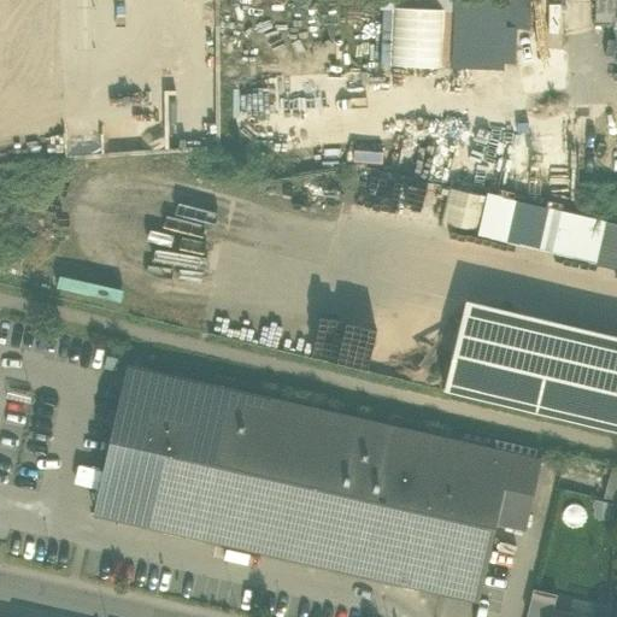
[(392,9),(444,10),(458,11),(457,0),(380,0),(380,7),(382,7),(392,9)]
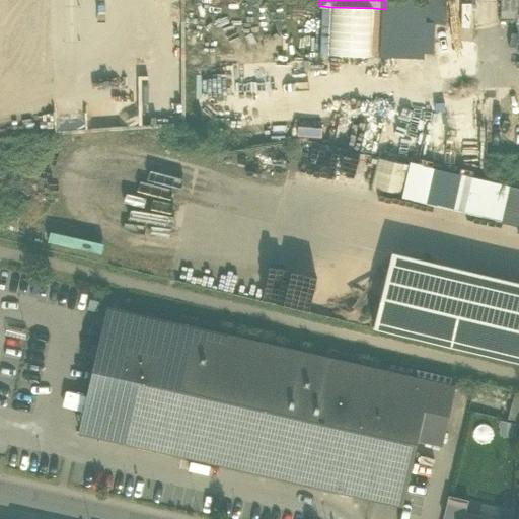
[(444,23),(444,9),(427,9),(426,0),(384,0),(385,9),(383,57),(433,51),(434,22),(444,23)]
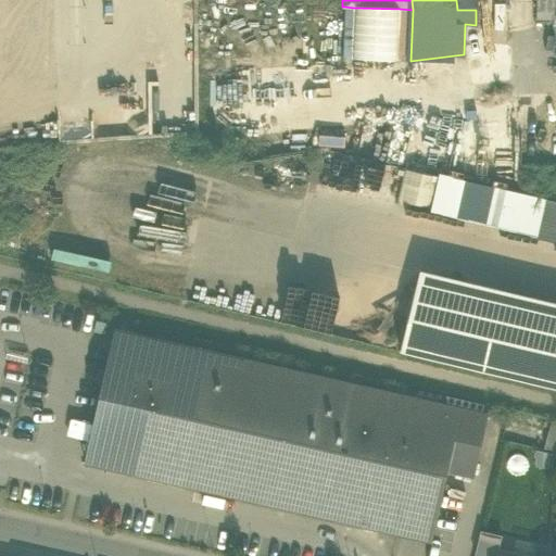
[(456,0),(457,10),(476,10),(476,0),(456,0)]
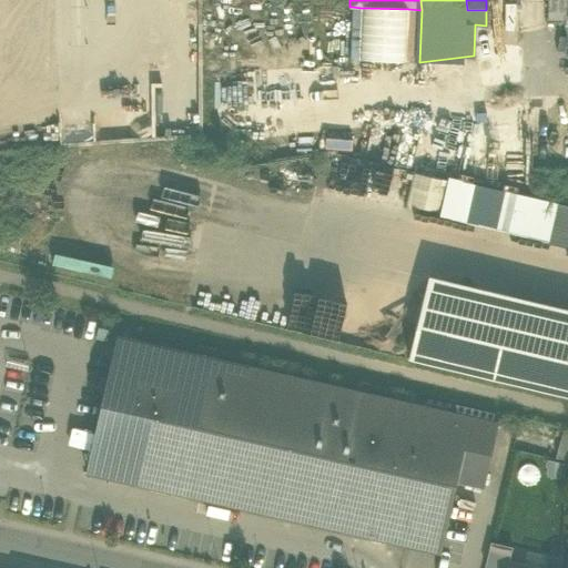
[(567,0),(548,0),(548,19),(567,19),(567,0)]
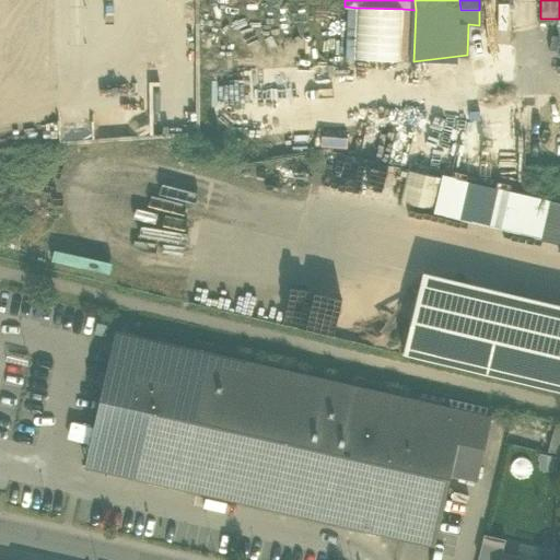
[(356,8),(347,7),(345,59),(353,59),(356,8)]
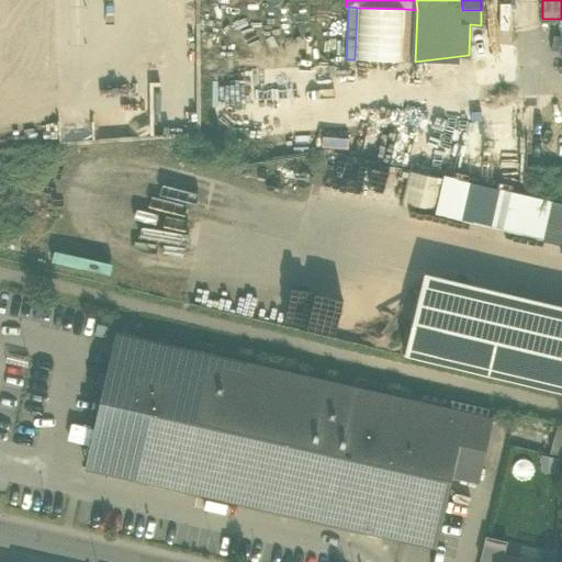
[(404,9),(357,8),(355,59),(402,60),(404,9)]
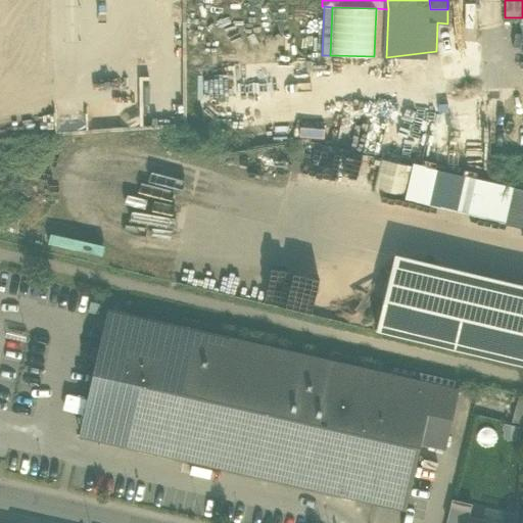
[(374,56),(386,57),(388,9),(376,8),(374,56)]
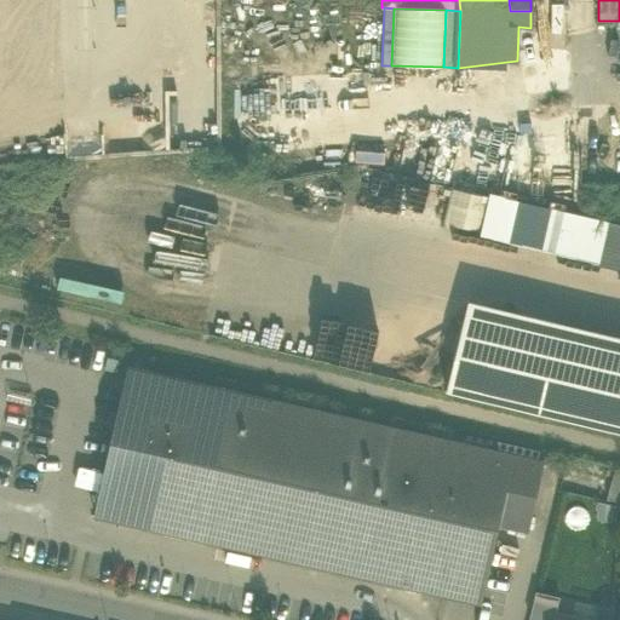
[(564,30),(535,29),(534,53),(564,55),(564,30)]
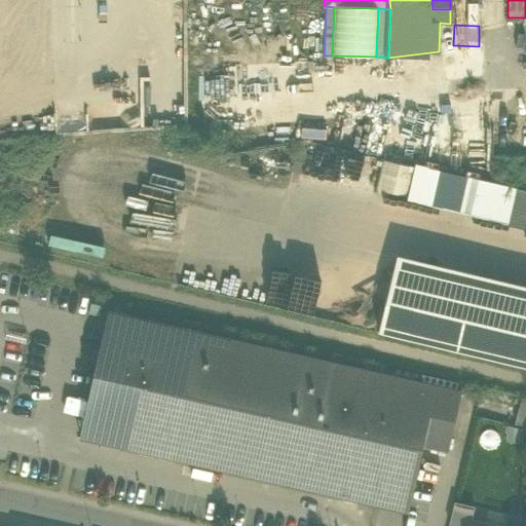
[(525,192),(515,190),(429,170),(416,166),(408,200),(508,224),(525,228),(525,192)]
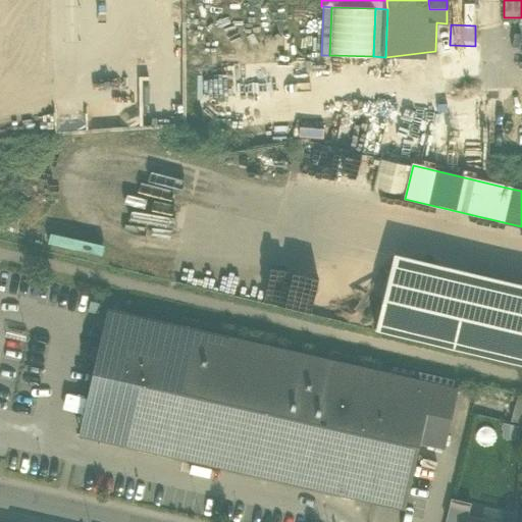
[(179,208),(183,177),(159,175),(158,185),(145,184),(143,205),(179,208)]
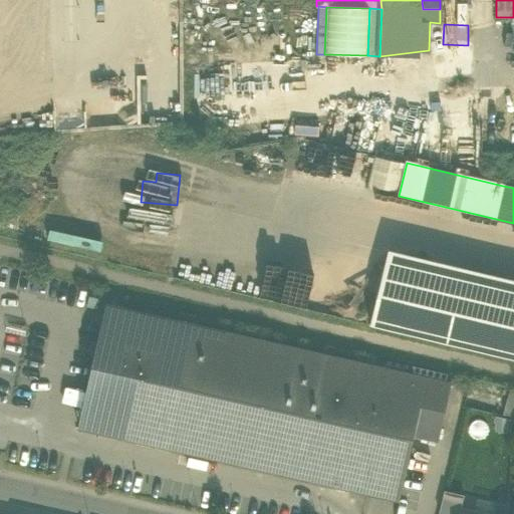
[(513,301),(513,279),(387,250),(381,270),(513,301)]
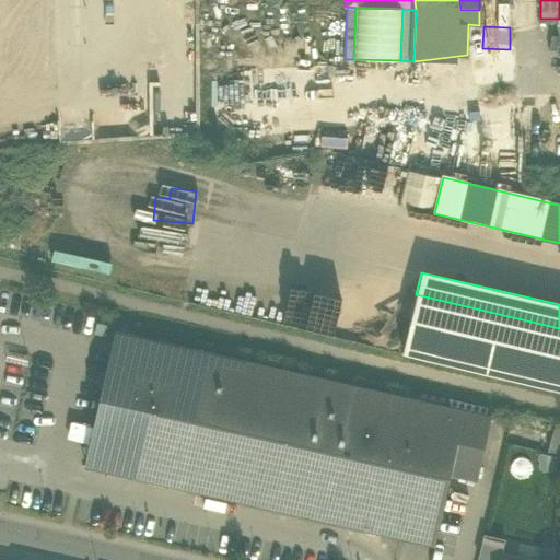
[(401,354),(559,392),(559,328),(416,294),(401,354)]
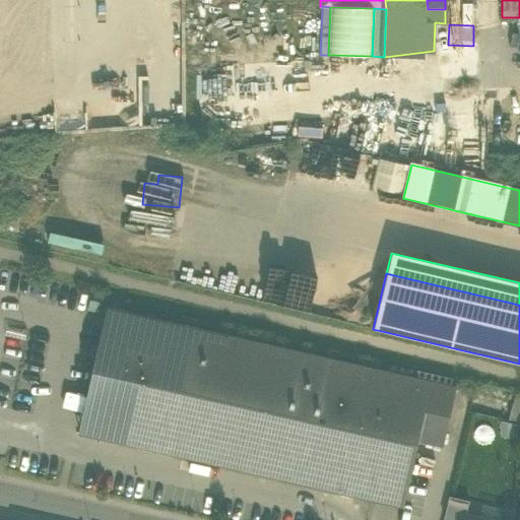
[(94,437),(124,312),(107,309),(78,434),(94,437)]
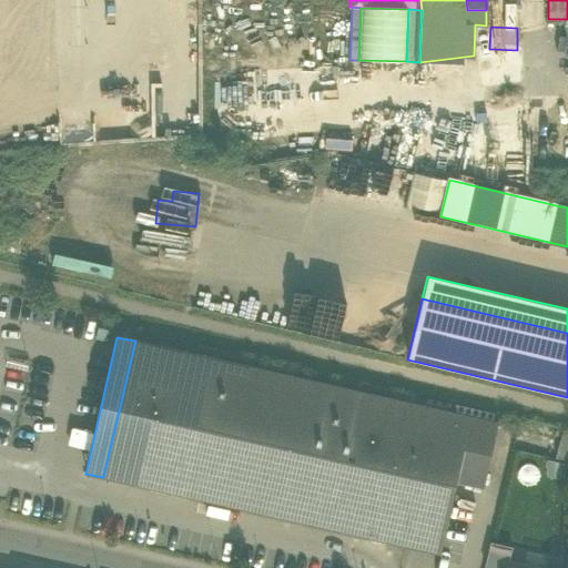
[(462,459),(456,480),(483,487),(497,424),(135,341),(103,477),(406,546),(428,452),(462,459)]
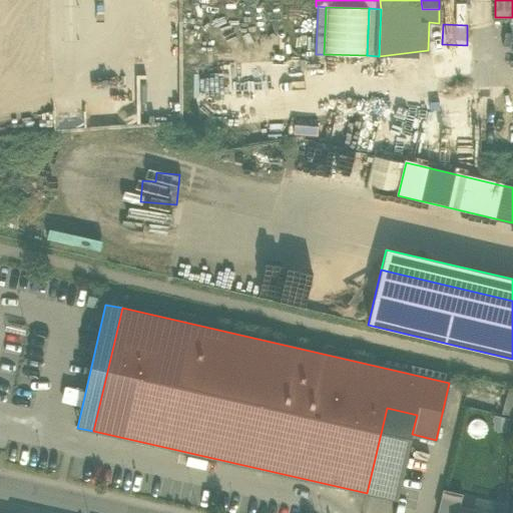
[(4,331),(24,336),(26,326),(7,322),(4,331)]
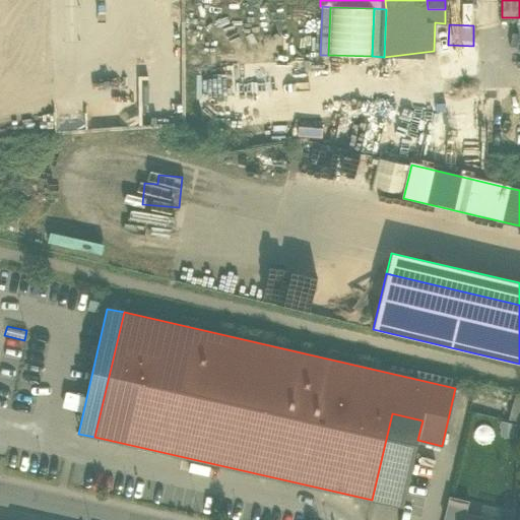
[(509,419),(519,421),(519,393),(516,393),(509,419)]
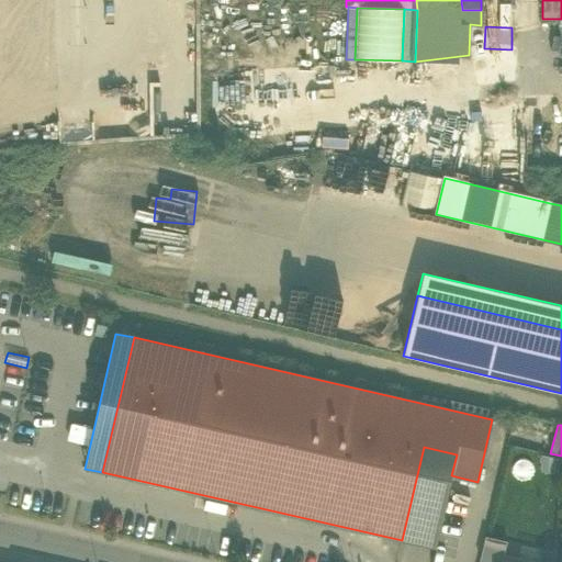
[(424,447),(402,540),(435,548),(451,475),(457,454),(424,447)]
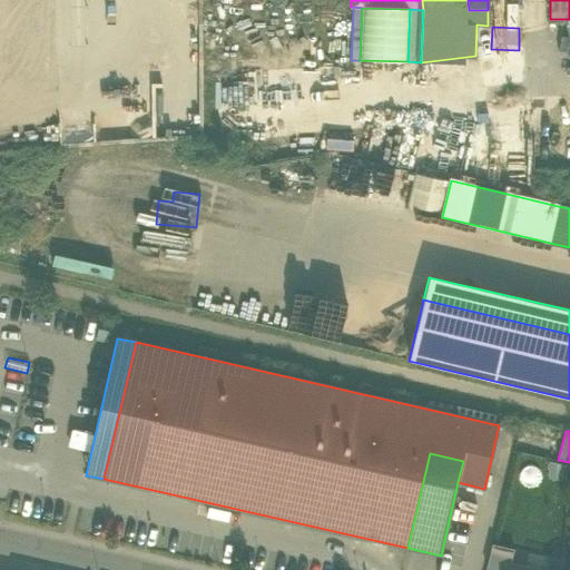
[(550,479),(561,481),(562,467),(551,464),(550,479)]
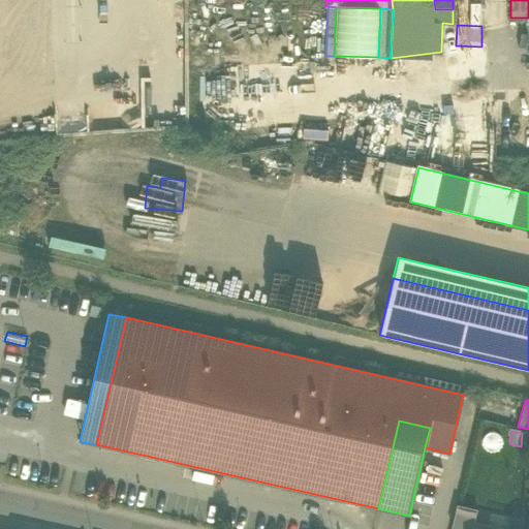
[(450,528),(472,528),(473,526),(476,510),(457,505),(450,528)]
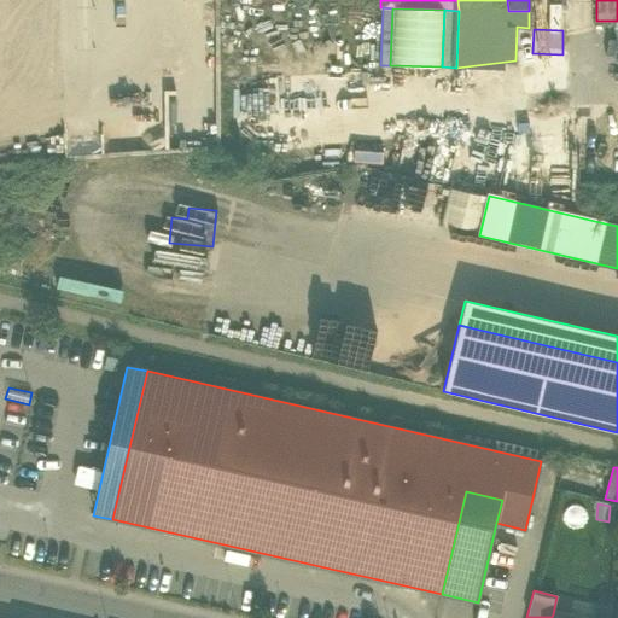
[(572,600),(567,617),(593,617),(596,605),(572,600)]
